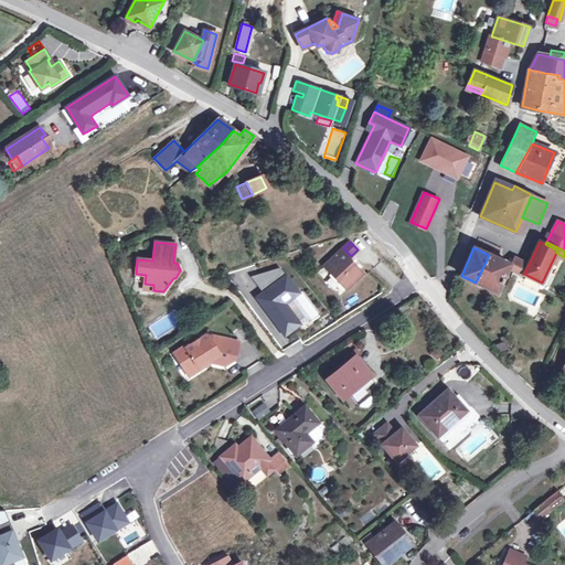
[(351,256),(343,248),(324,266),(347,288),(363,273),(349,258),(351,256)]
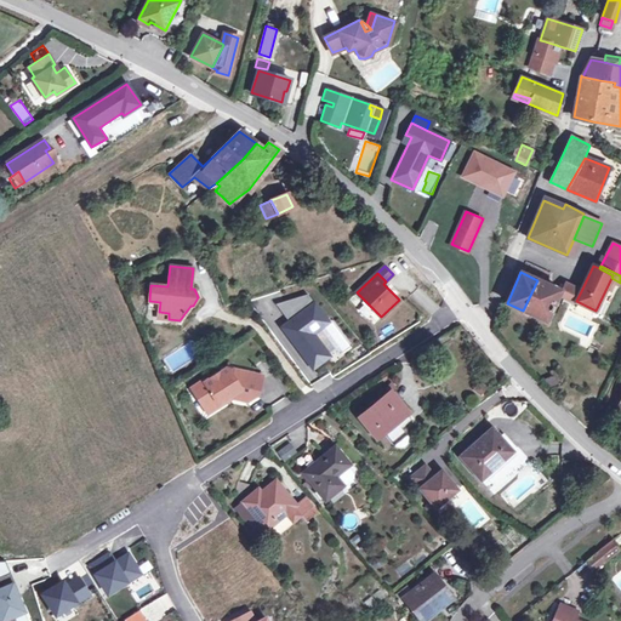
[(560,290),(537,280),(523,311),(546,322),(559,291),(560,290)]
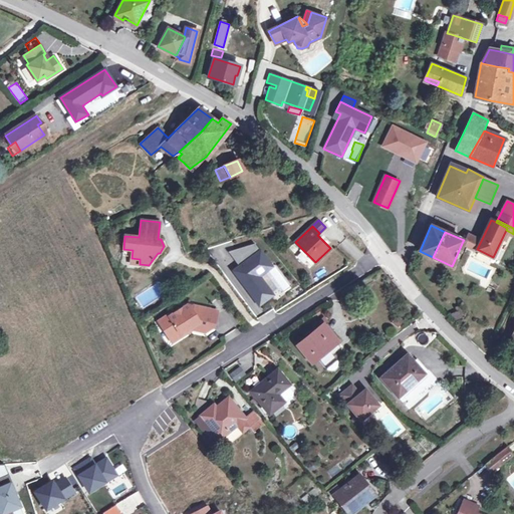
[(465,244),(477,249),(481,241),(469,236),(465,244)]
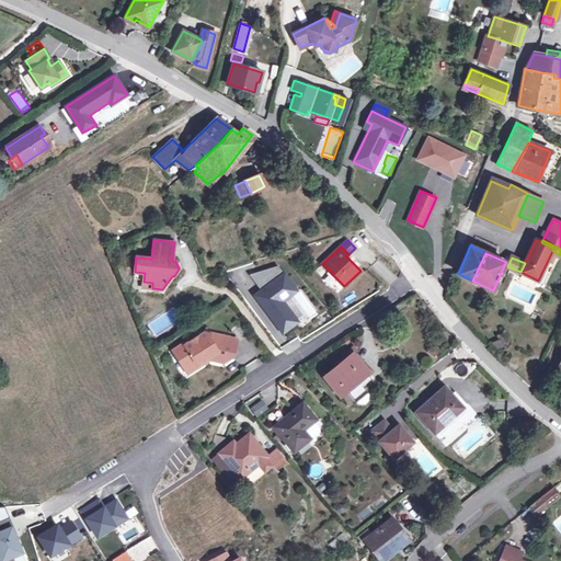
[(255,295),(284,332),(298,321),(283,300),(297,290),(278,265),(250,274),(262,290),(255,295)]
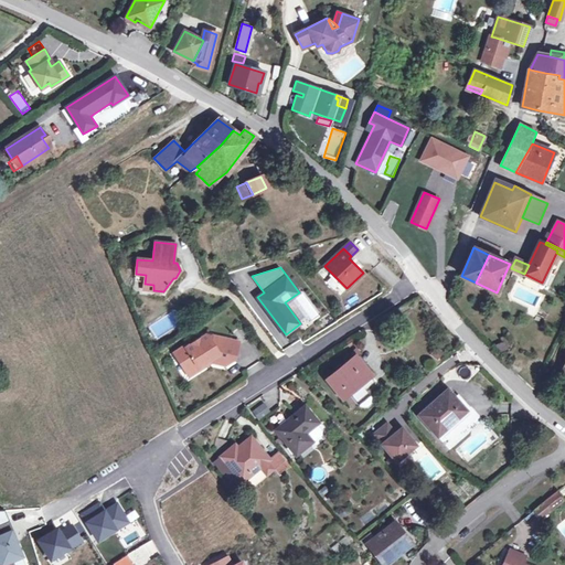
[(311,319),(319,316),(312,304),(306,307),(311,319)]
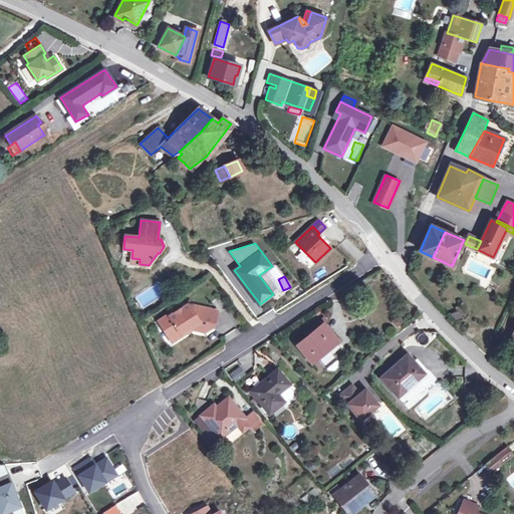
[(192,305),(187,304),(169,314),(170,317),(160,323),(169,336),(178,330),(183,331),(189,327),(205,331),(213,325),(217,310),(201,307),(193,312),(191,309),(192,305)]
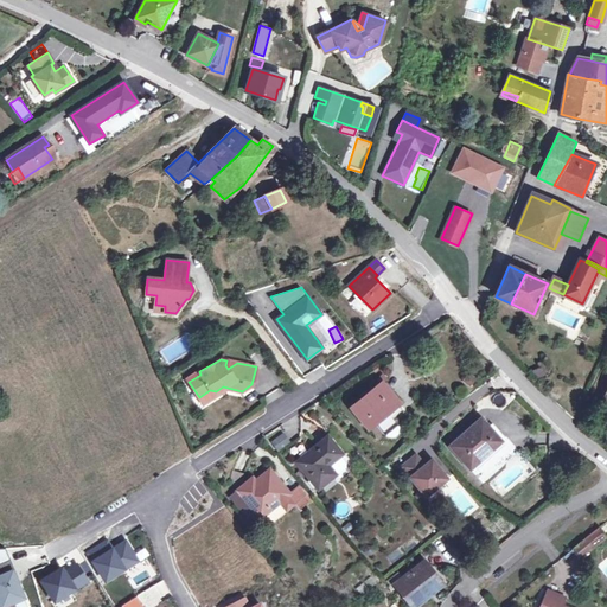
[(199,371),(187,378),(189,382),(200,375),(199,371)]
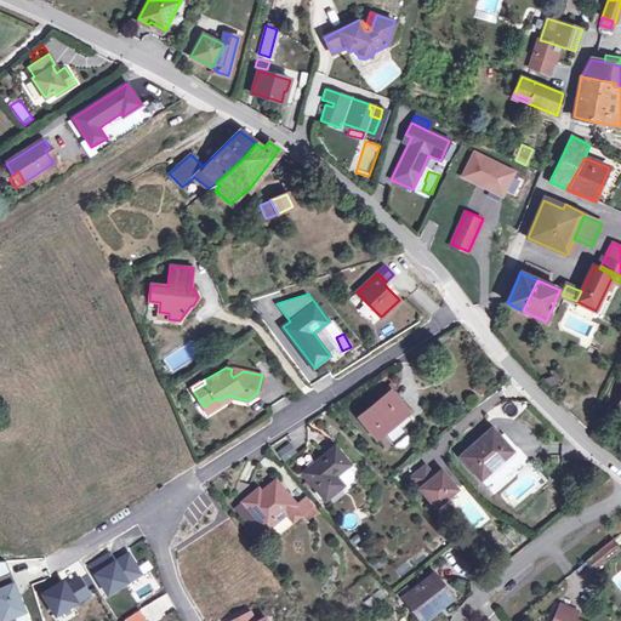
[(405,410),(391,391),(359,416),(377,438),(385,432),(397,446),(403,448),(408,444),(408,437),(396,422),(394,420),(405,410)]
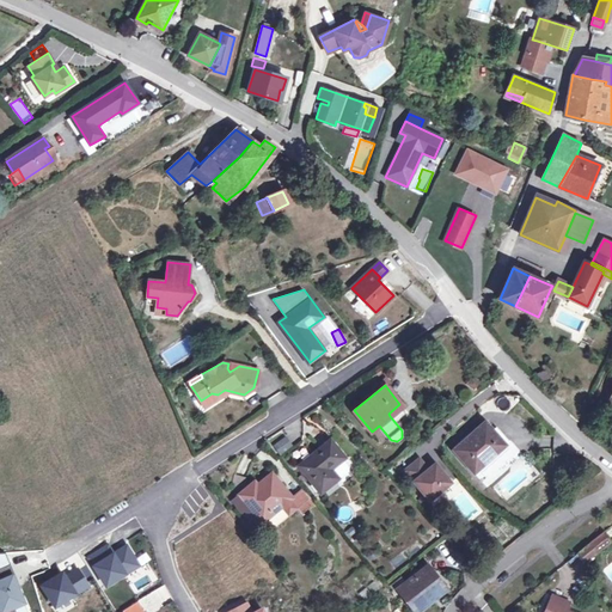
[(212,393),(201,401),(204,407),(218,398),(218,395),(212,393)]
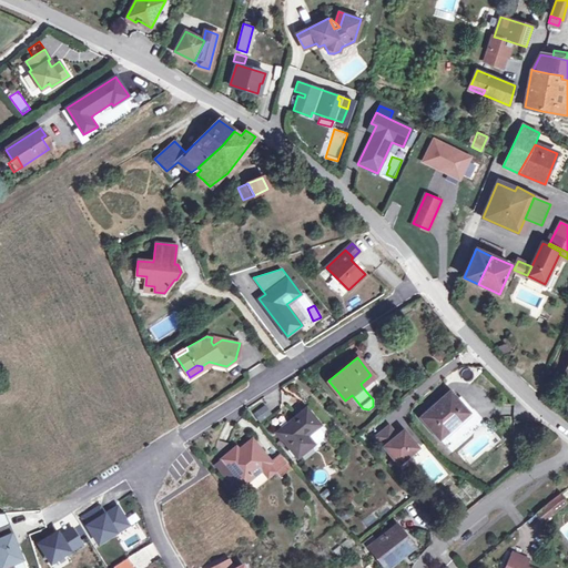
[(373,377),(371,375),(361,384),(362,386),(373,377)]
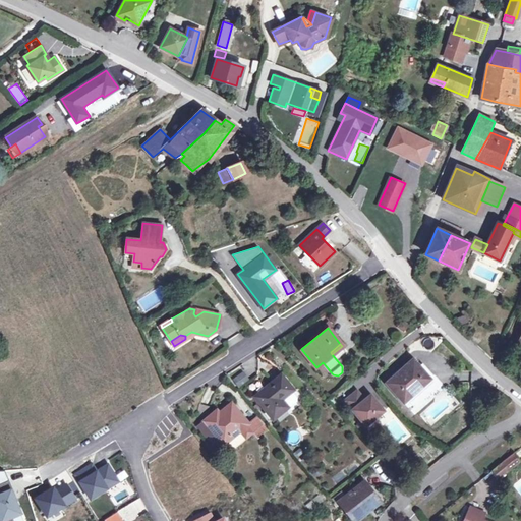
[(420,367),(412,359),(387,384),(403,402),(426,382),(419,374),(420,373),(417,370),(420,367)]
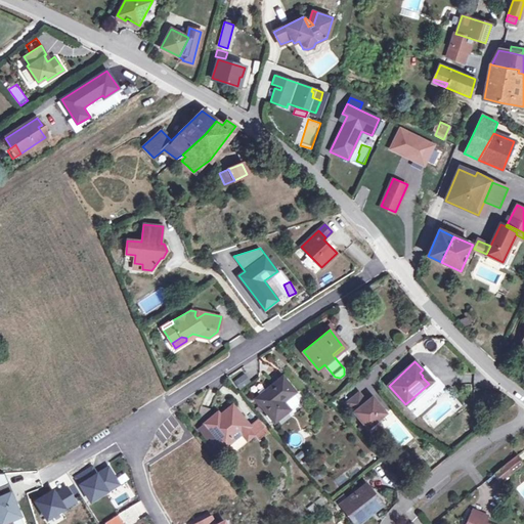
[(433,381),(423,369),(420,373),(423,376),(422,377),(429,384),(433,381)]
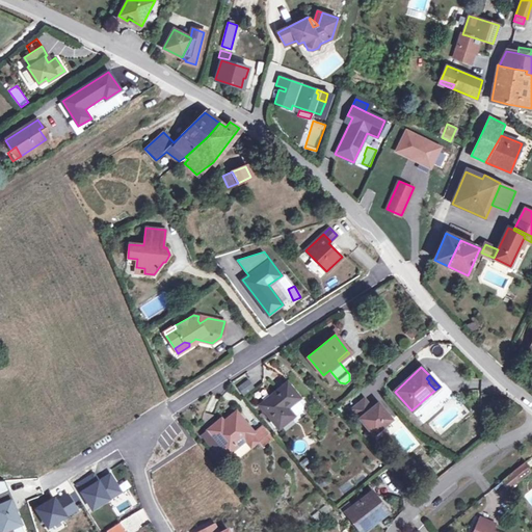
[(241,395),(255,390),(250,379),(237,384),(241,395)]
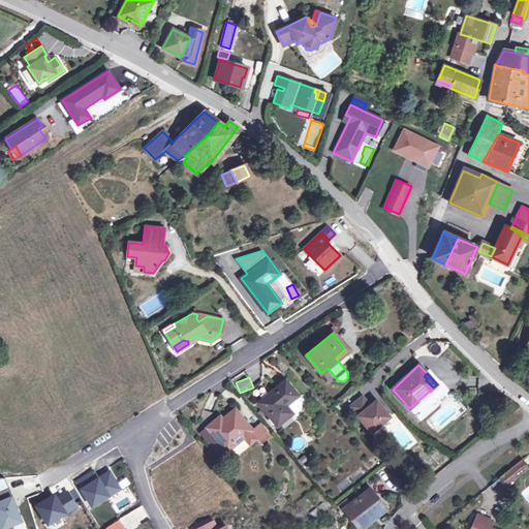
[(298,395),(285,381),(258,403),(271,417),(276,424),(277,425),(287,417),(281,409),(296,397),(298,395)]
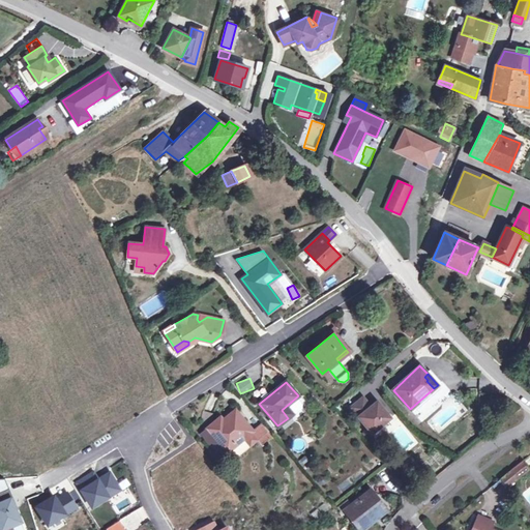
[(301,404),(296,398),(282,410),(288,418),(300,407),(301,404)]
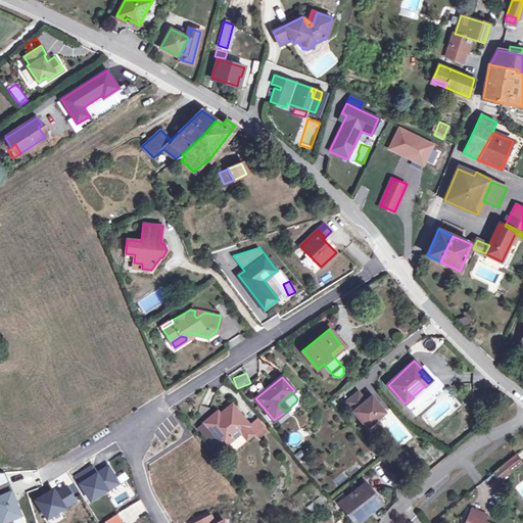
[(369,427),(386,413),(373,396),(367,401),(360,392),(347,402),(369,427)]
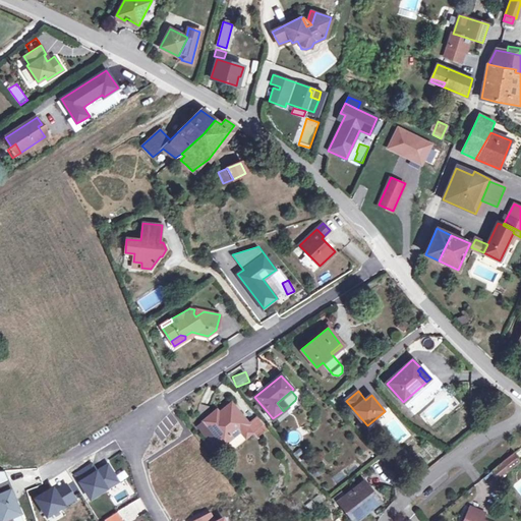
[(247,425),(248,424),(231,402),(219,412),(214,416),(212,414),(204,421),(211,428),(205,433),(217,450),(240,430),(246,438),(252,432),(247,425)]
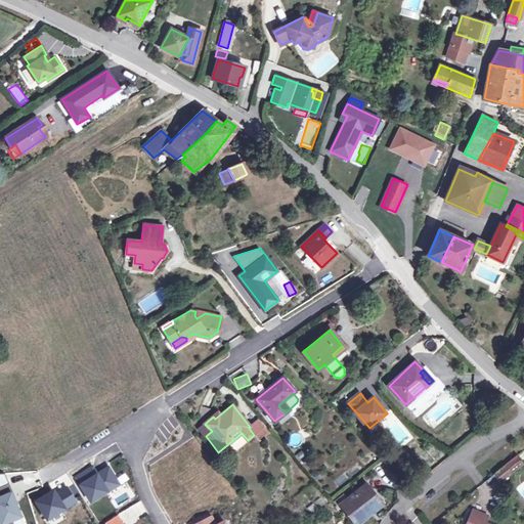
[(212,431),(205,424),(199,428),(206,436),(212,431)]
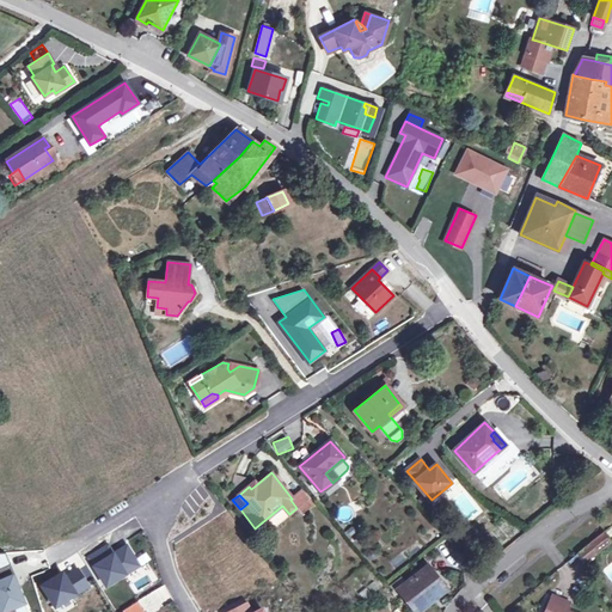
[(295,495),(292,499),(291,500),(297,508),(301,513),(306,508),(295,495)]
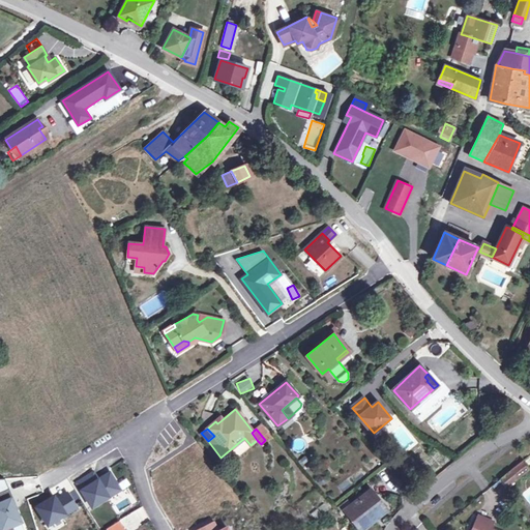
[(528,468),(521,461),(510,469),(517,477),(528,468)]
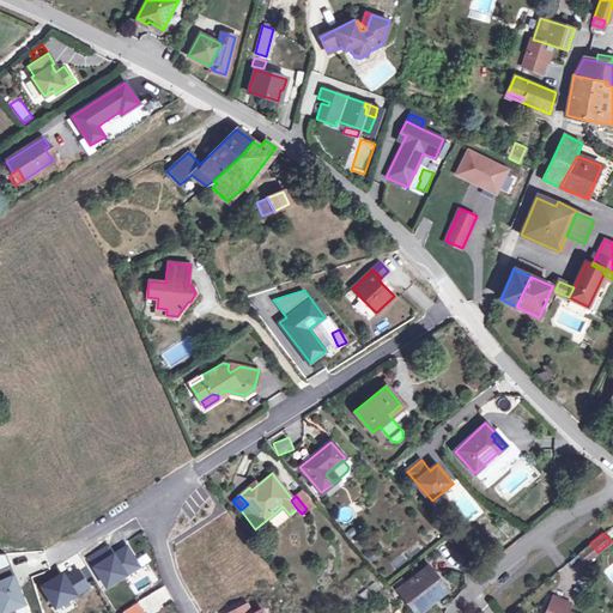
[(598,552),(590,542),(578,552),(586,562),(598,552)]
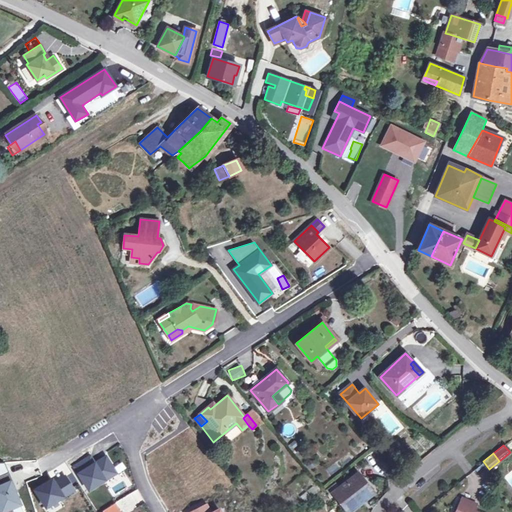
[(373,493),(357,473),(339,488),(354,507),(361,502),(360,500),(364,497),(365,499),(373,493)]
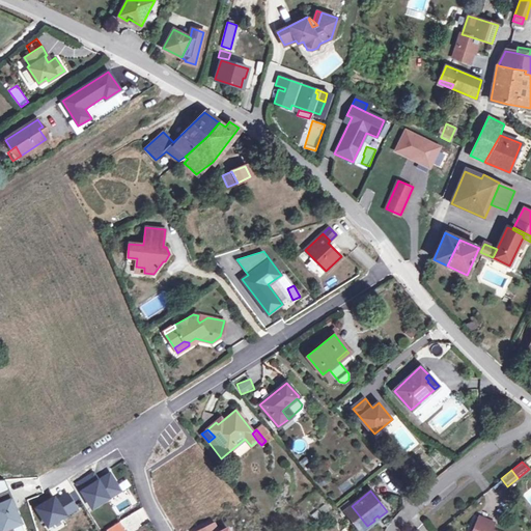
[(493,523),(479,518),(473,530),(492,530),(490,530),(493,523)]
